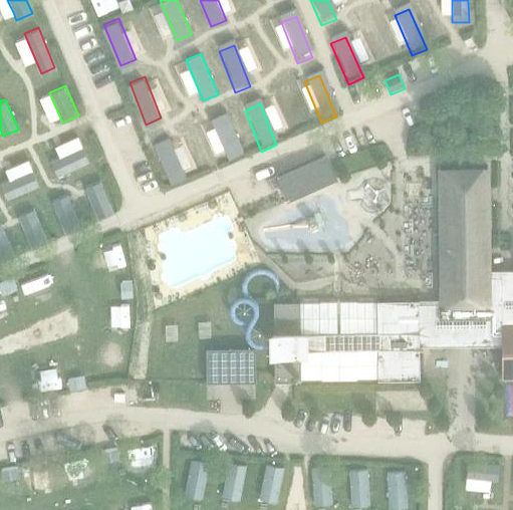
[(227,110),(212,116),(229,158),(244,152),(227,110)]
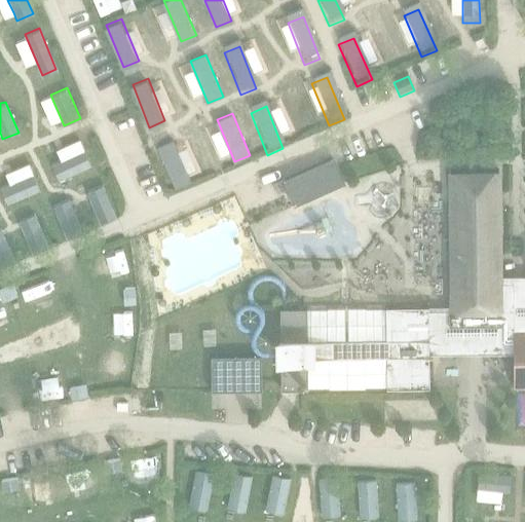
[(174,138),(158,144),(175,186),(190,180),(174,138)]
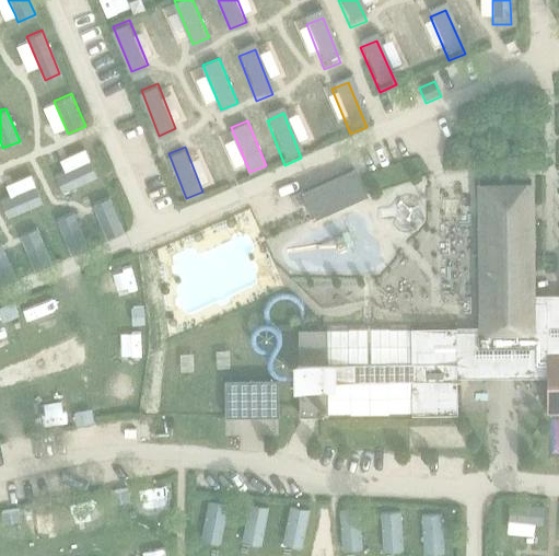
[(97,175),(90,158),(55,174),(62,190),(97,175)]
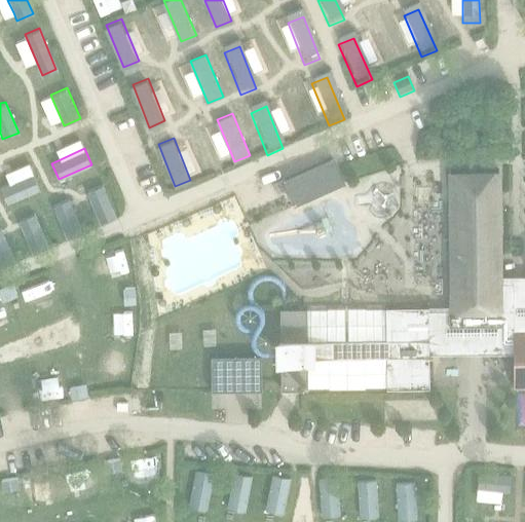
[(309,170),(283,181),(295,208),(343,186),(331,159),(309,170)]
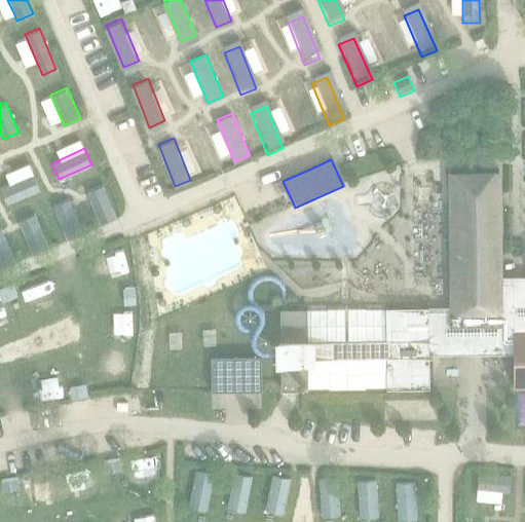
[(40,189),(33,174),(0,187),(7,204),(40,189)]
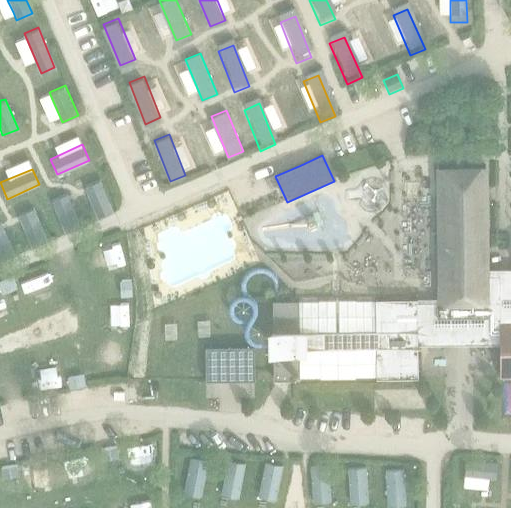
[(417,301),(273,303),(274,382),(418,381),(418,348),(500,347),(501,378),(510,377),(510,278),(488,278),(487,169),(438,170),(439,305),(417,305),(417,301)]
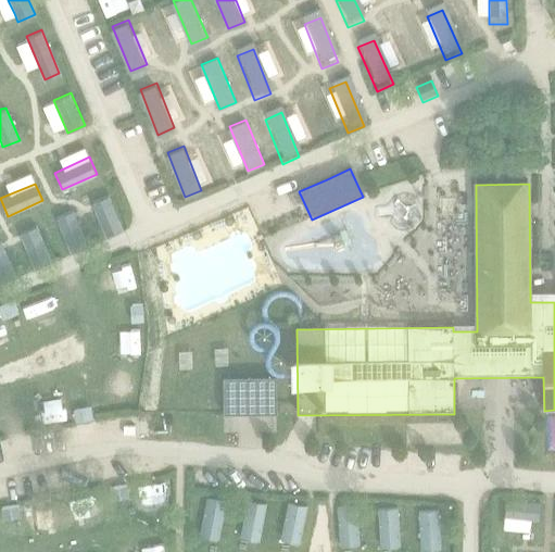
[(109,193),(90,200),(104,235),(122,228),(109,193)]
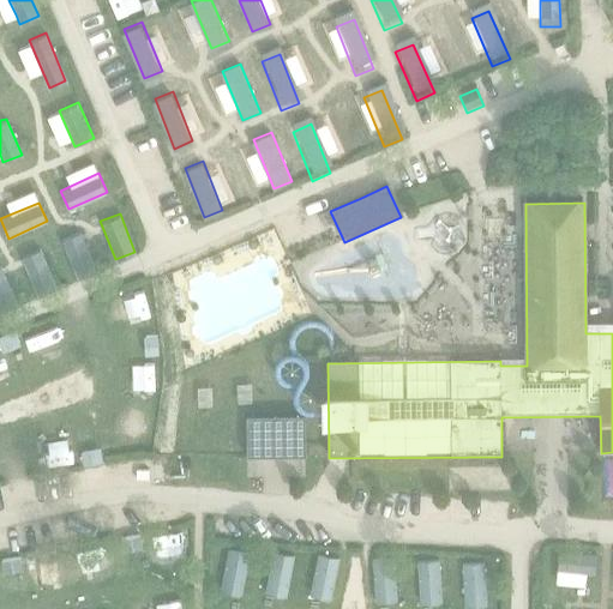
[(80,231),(61,240),(76,277),(96,270),(80,231)]
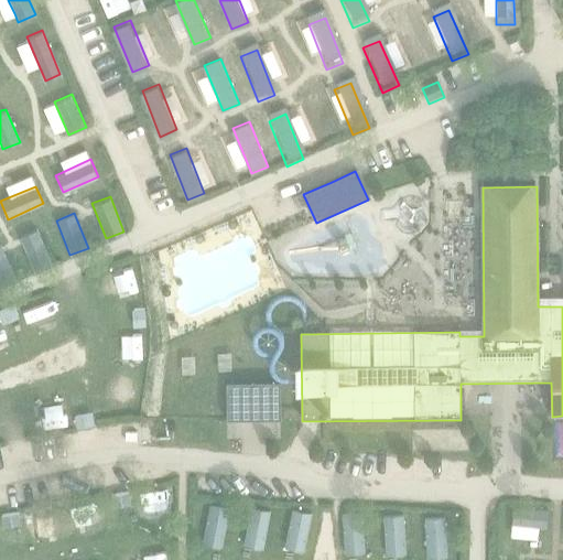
[(38,228),(19,235),(32,270),(51,264),(38,228)]
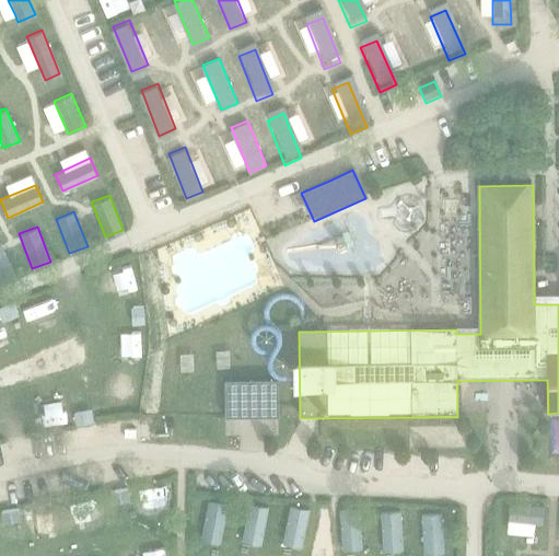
[(1,242),(0,242),(0,281),(14,277),(1,242)]
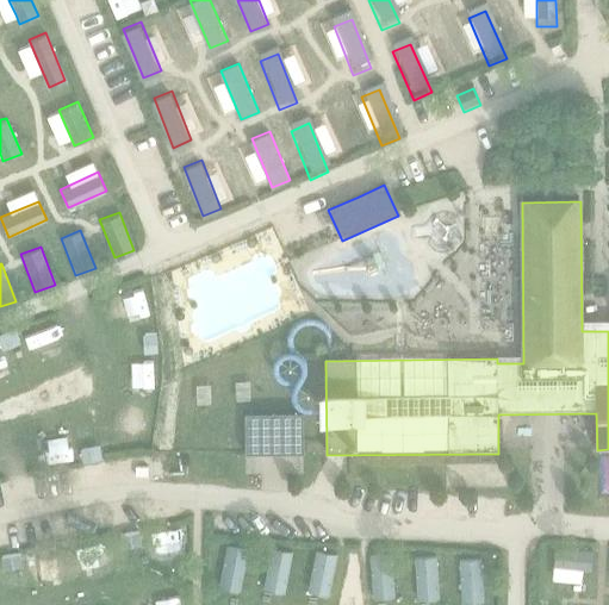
[(303,415),(244,416),(246,457),(303,456),(303,415)]
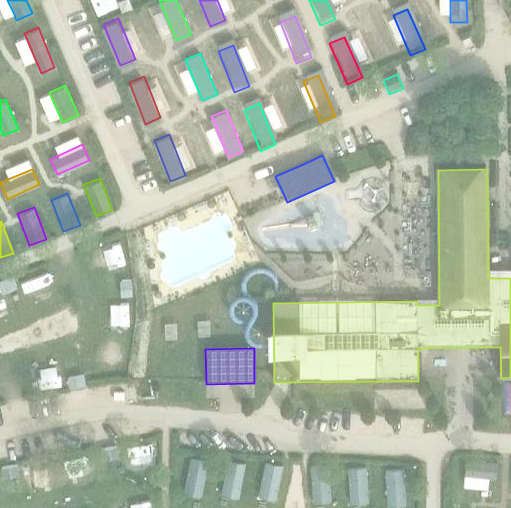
[(209,461),(190,458),(183,496),(202,499),(209,461)]
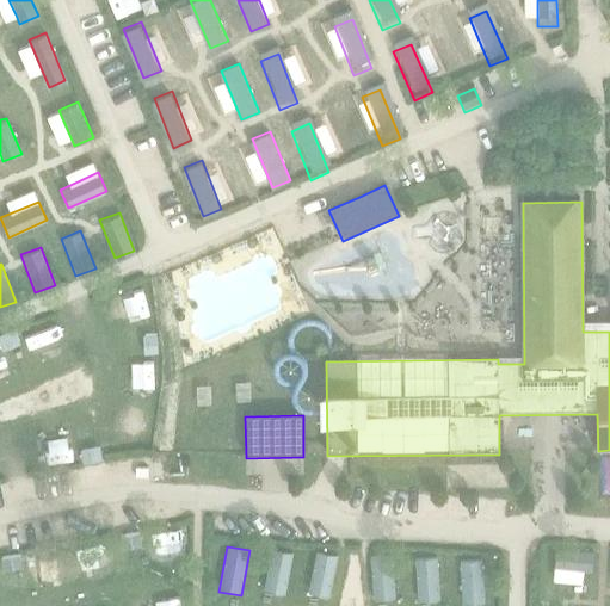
[(593,570),(596,551),(558,548),(555,567),(593,570)]
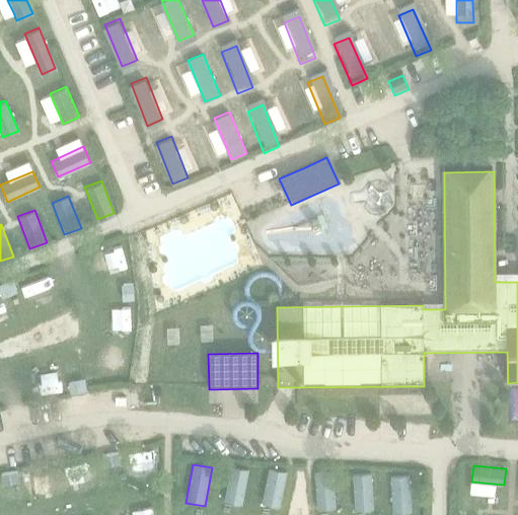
[(231,466),(223,505),(234,507),(242,508),(249,470),(231,466)]
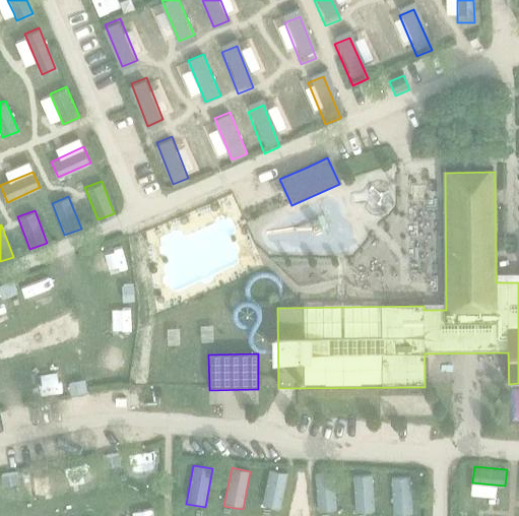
[(288,471),(271,468),(262,507),(280,511),(288,471)]
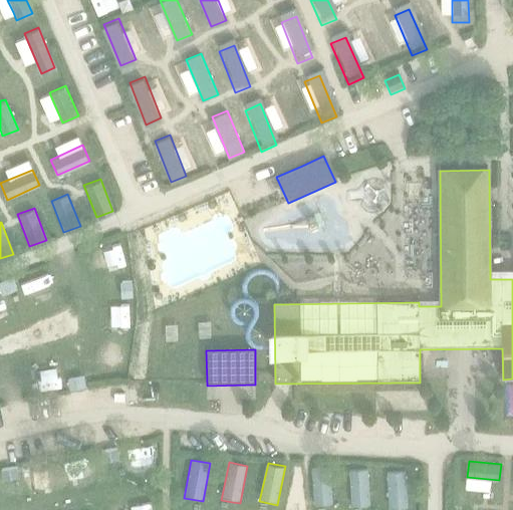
[(311,469),(314,507),(332,506),(329,468),(311,469)]
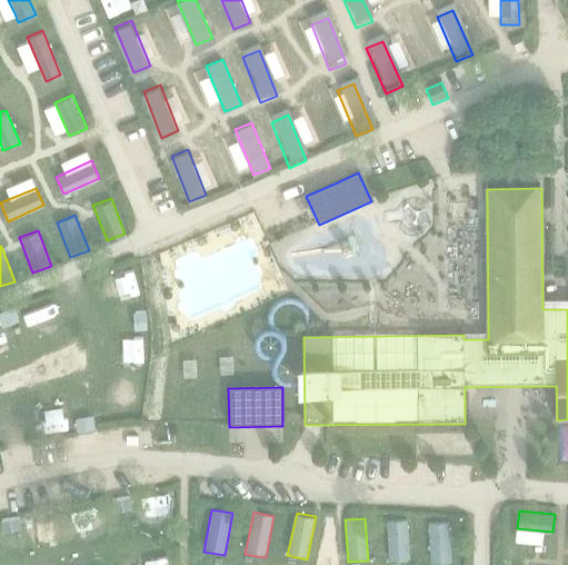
[(407,521),(387,522),(389,564),(410,563),(407,521)]
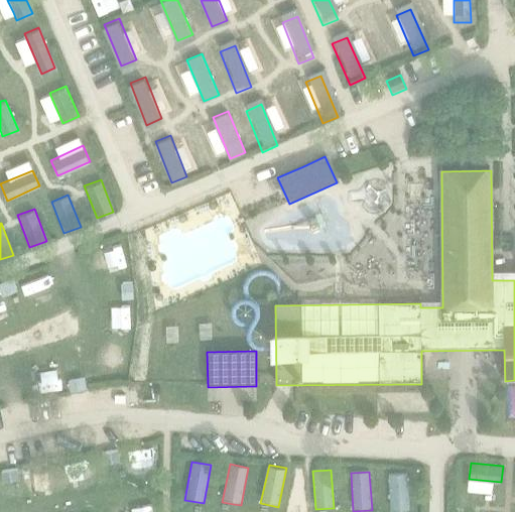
[(409,511),(407,474),(389,475),(391,511),(409,511)]
